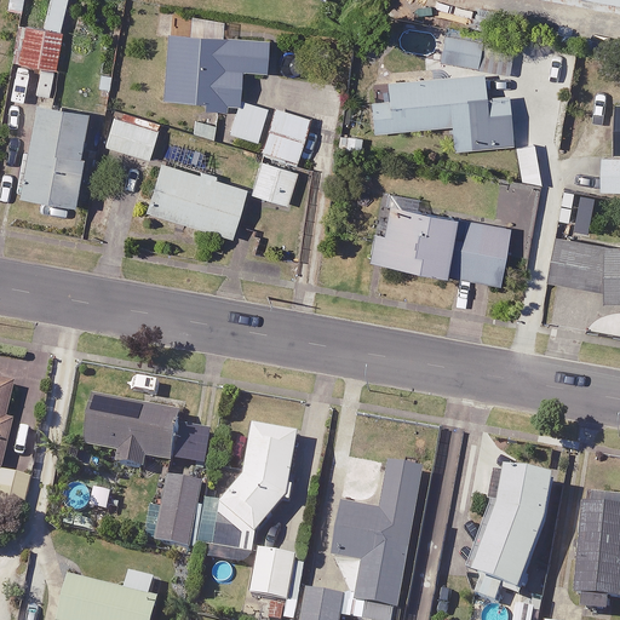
[(26,0),(9,0),(7,10),(23,13),(26,0)]
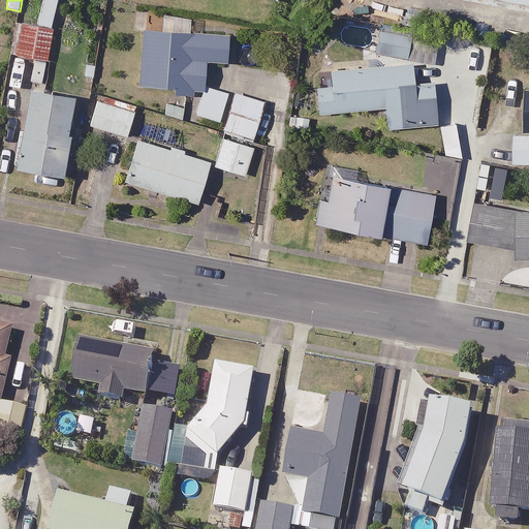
[(58,0),(43,0),(40,24),(22,21),(17,54),(49,59),(58,0)]
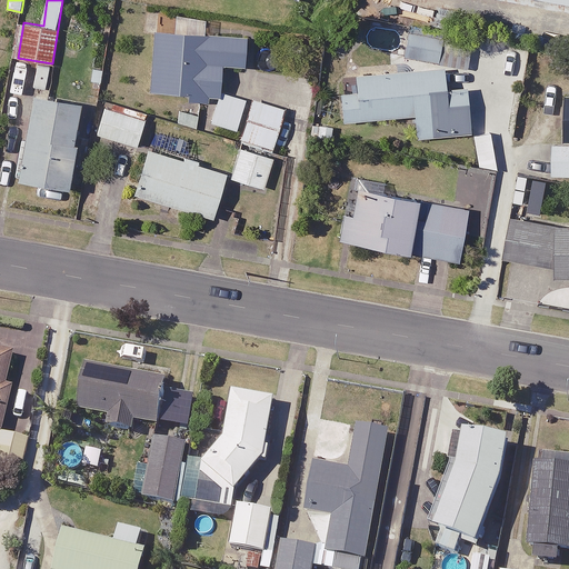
[(568,0),(505,0),(568,11),(568,0)]
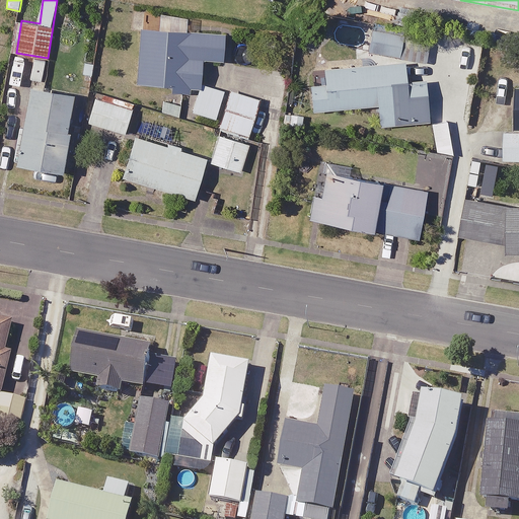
[(426,63),(429,50),(405,45),(408,31),(375,24),(370,51),(426,63)]
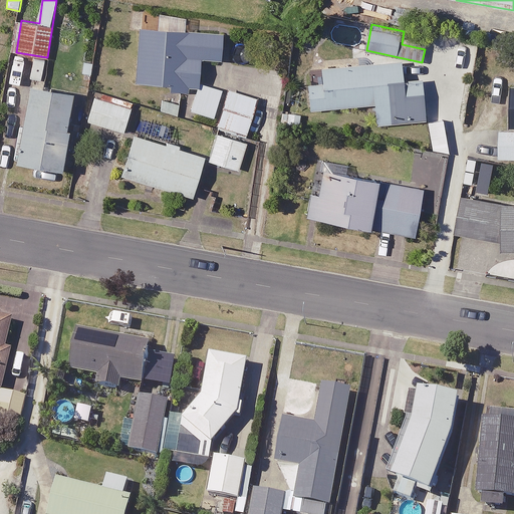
[(170,90),(188,91),(188,87),(198,87),(200,58),(223,59),(224,33),(140,29),(137,83),(171,84),(170,90)]
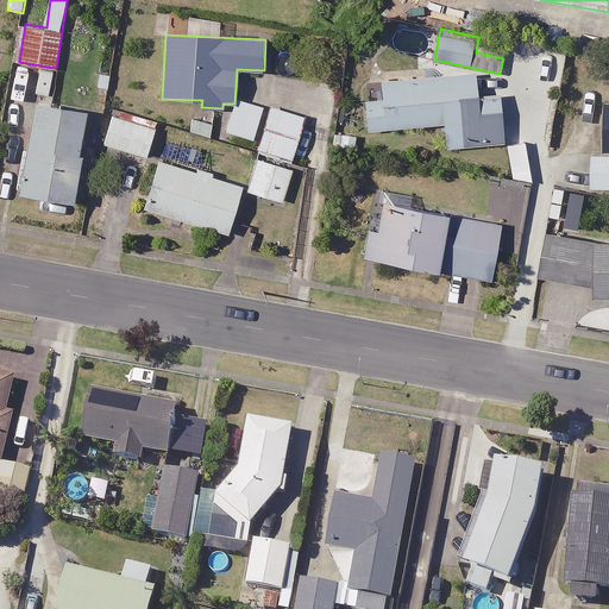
[(113,68),(101,64),(96,87),(82,83),(80,96),(106,102),(113,68)]
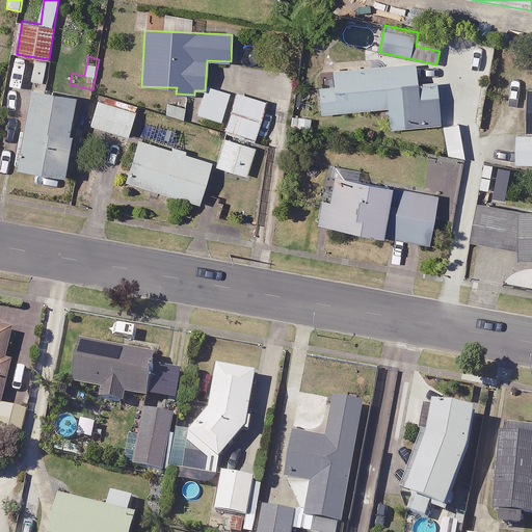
[(417,82),(416,63),(335,70),(337,86),(320,88),(322,113),(389,108),(390,128),(442,125),(437,81),(417,82)]
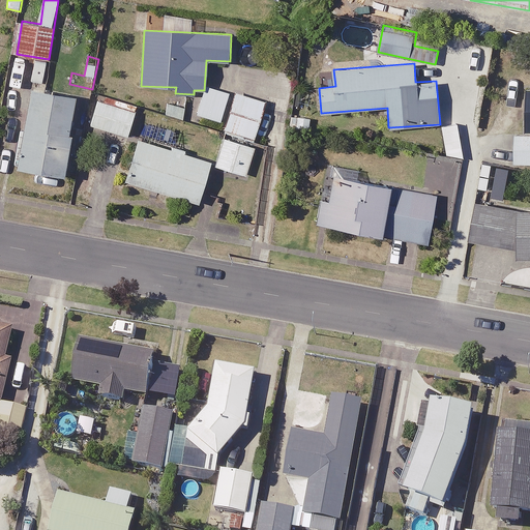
[(230,92),(206,85),(198,114),(222,121),(230,92)]
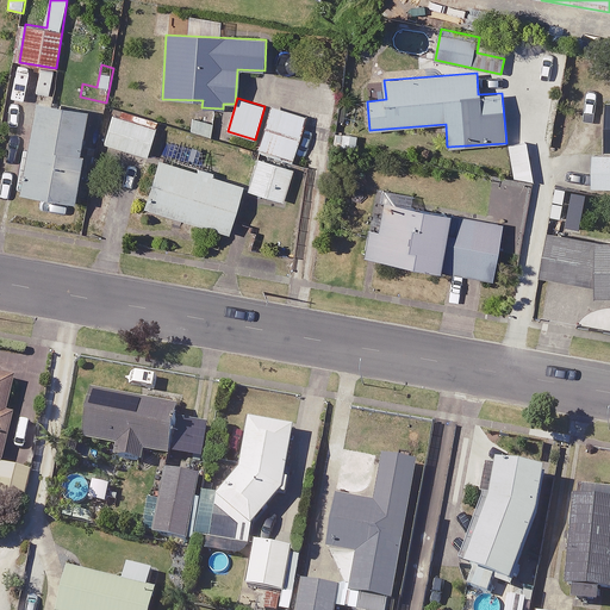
[(74,201),(82,155),(83,148),(89,111),(37,101),(29,147),(22,145),(13,191),(74,201)]
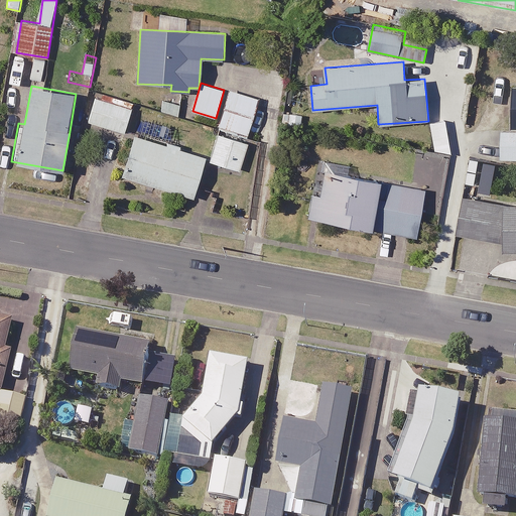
[(259,99),(230,90),(219,127),(247,136),(259,99)]
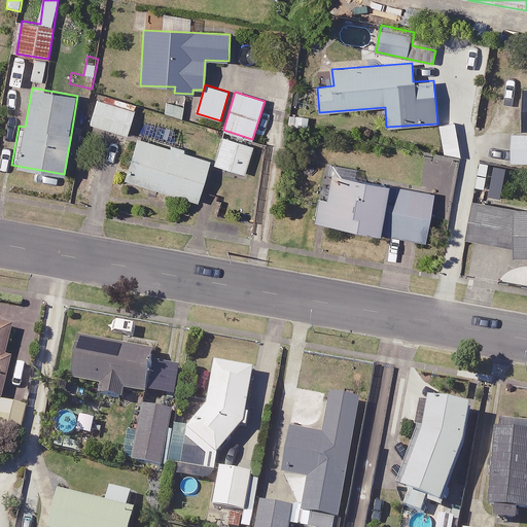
[(128,136),(138,103),(115,96),(112,102),(99,98),(90,124),(128,136)]
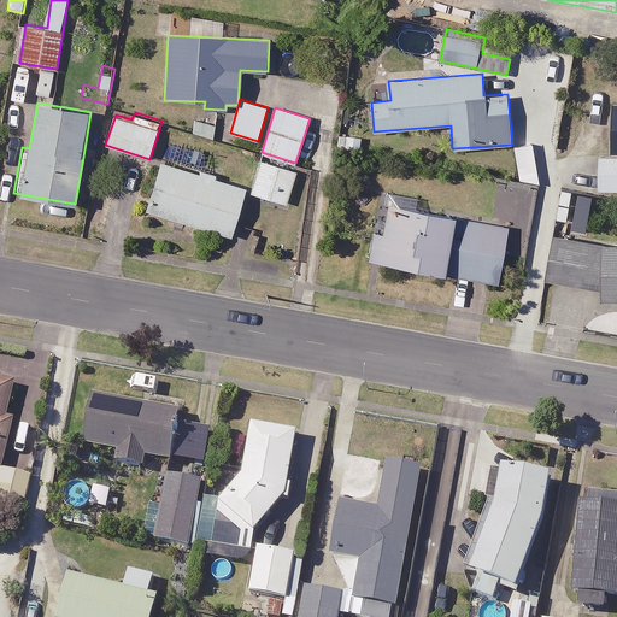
[(535,142),(515,145),(518,177),(539,175),(535,142)]
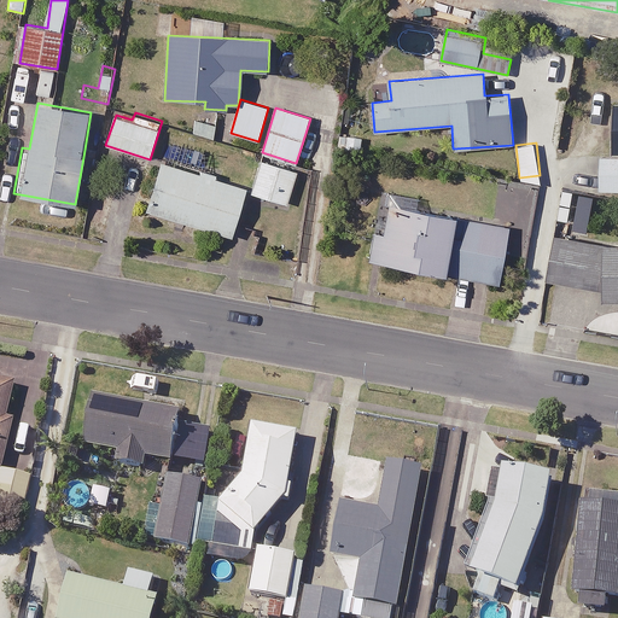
[(617,157),(600,157),(599,190),(617,190),(617,157)]
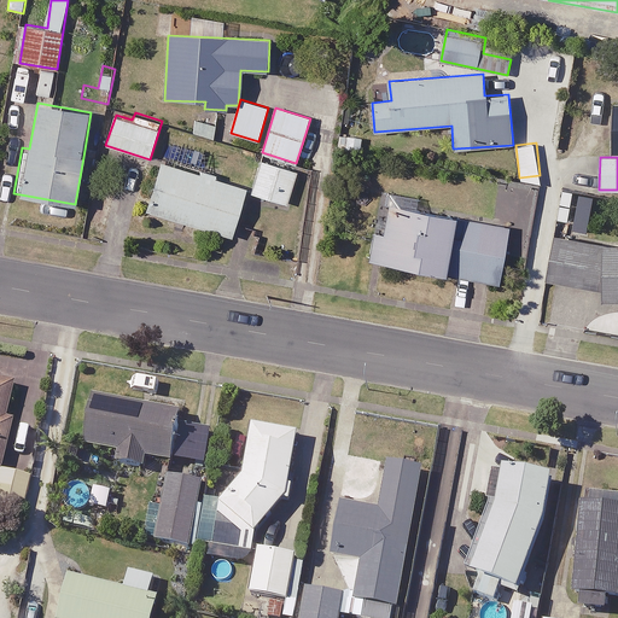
[(297,170),(262,161),(252,194),(287,204),(297,170)]
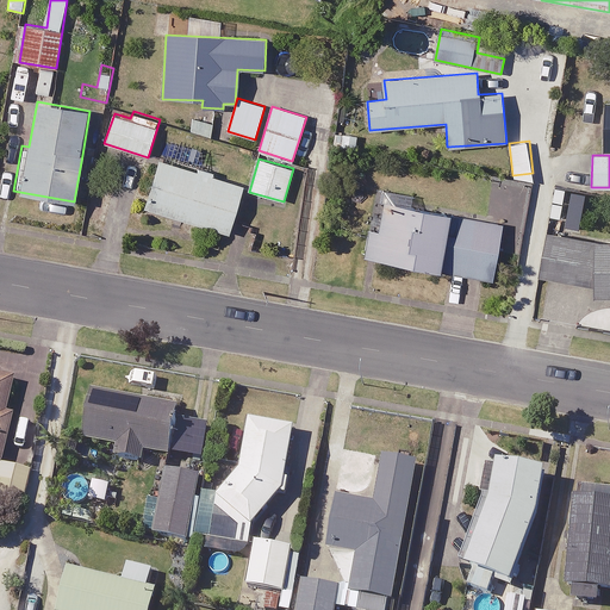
[(212,242),(216,229),(229,234),(243,186),(159,160),(144,209),(201,225),(198,237),(212,242)]
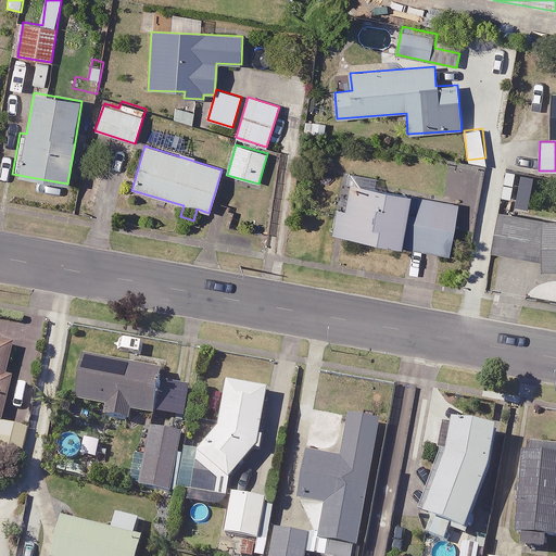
[(458,202),(343,181),(339,209),(333,235),(449,255),(458,202)]
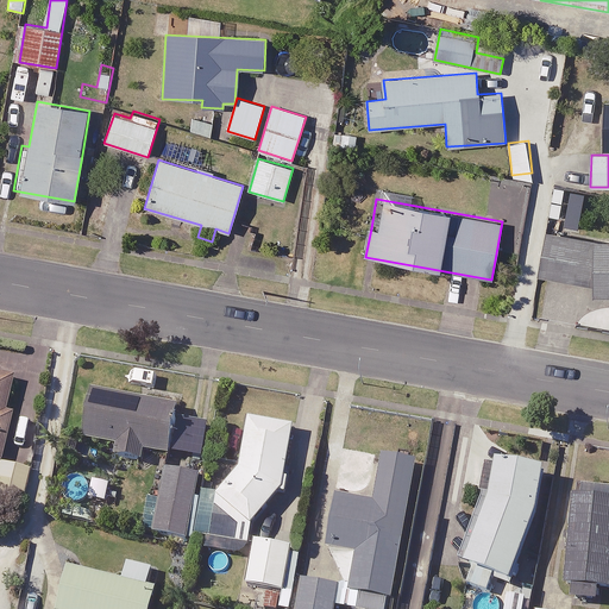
[(608,239),(601,239),(551,230),(541,277),(598,288),(598,299),(608,299),(608,239)]
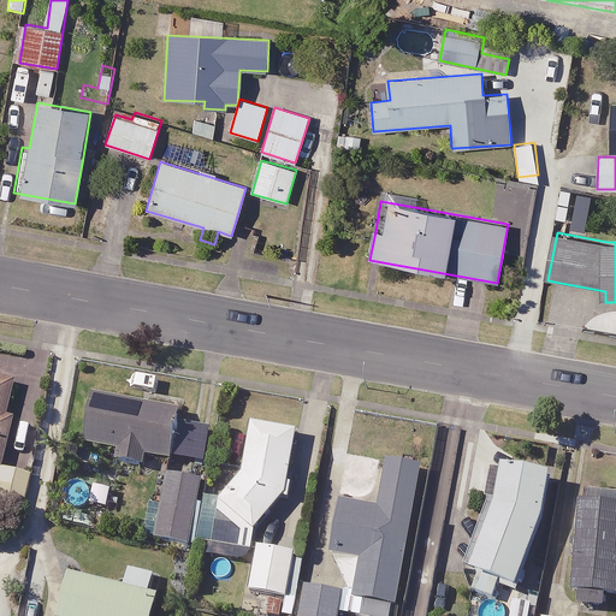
[(15,386),(0,381),(0,469),(1,469),(13,420),(6,419),(15,386)]
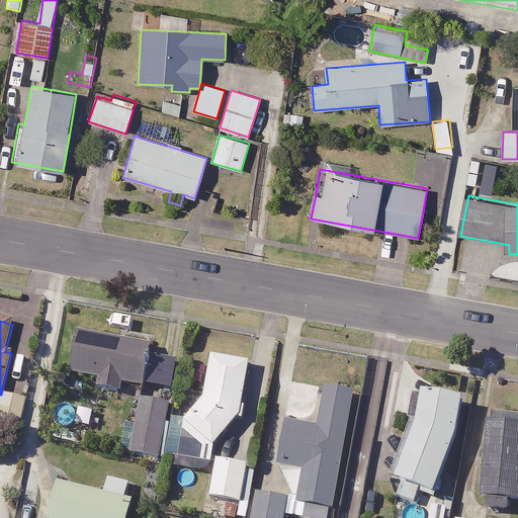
[(155,338),(123,331),(122,336),(121,341),(82,333),(73,374),(101,380),(99,389),(122,394),(124,384),(144,389),(152,352),(155,338)]
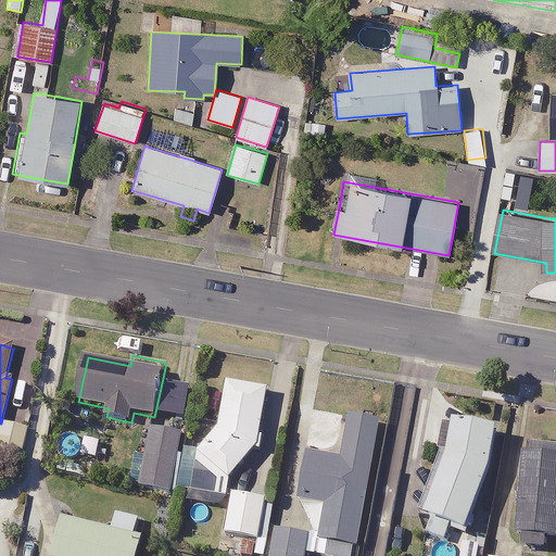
[(257,451),(262,452),(264,432),(269,389),(228,384),(223,426),(202,447),(194,494),(229,500),(232,481),(257,451)]
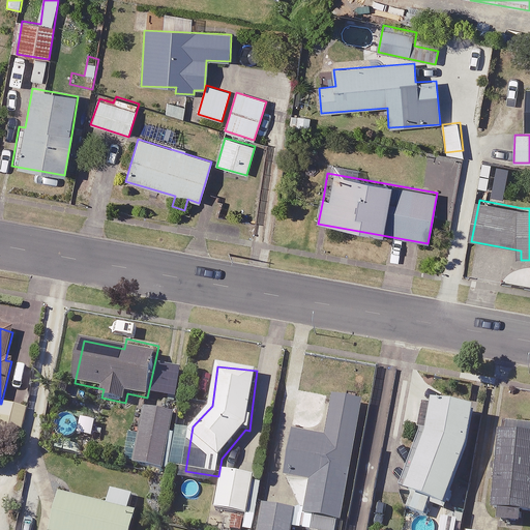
[(315,518),(312,529),(337,529),(364,405),(336,400),(328,441),(296,435),(286,481),(301,511),(307,512),(306,517),(315,518)]
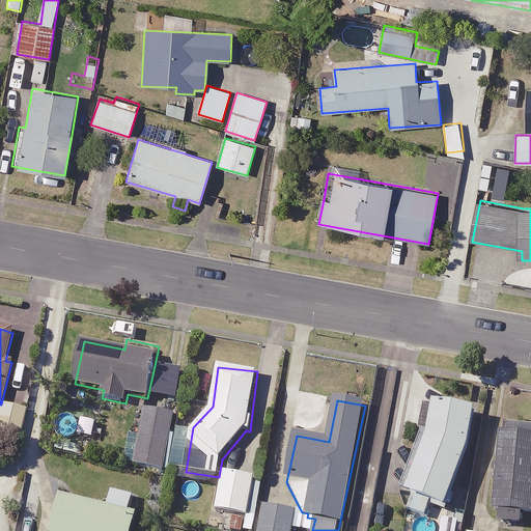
[(419,438),(400,492),(408,494),(407,497),(412,499),(408,510),(427,518),(431,506),(449,512),(469,453),(477,413),(426,402),(419,438)]
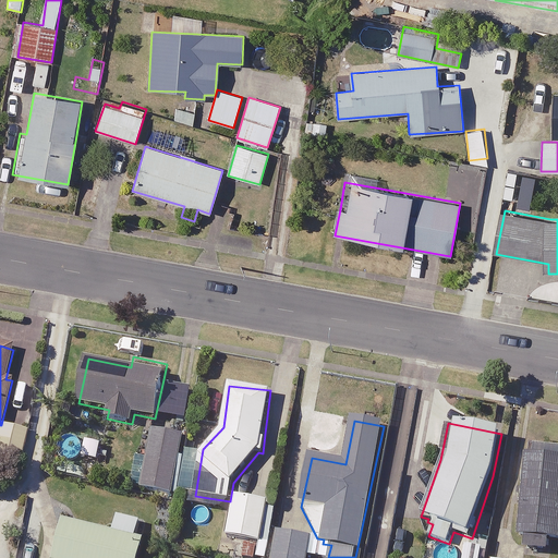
[(184,438),(155,432),(143,488),(172,495),(184,438)]
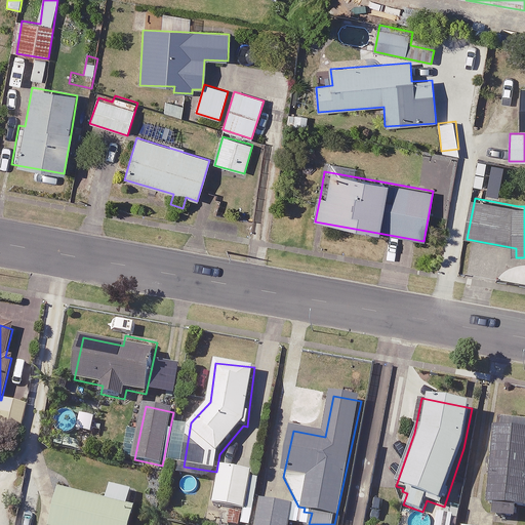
[(495,506),(494,518),(515,519),(516,508),(524,508),(524,426),(494,423),(487,505),(495,506)]
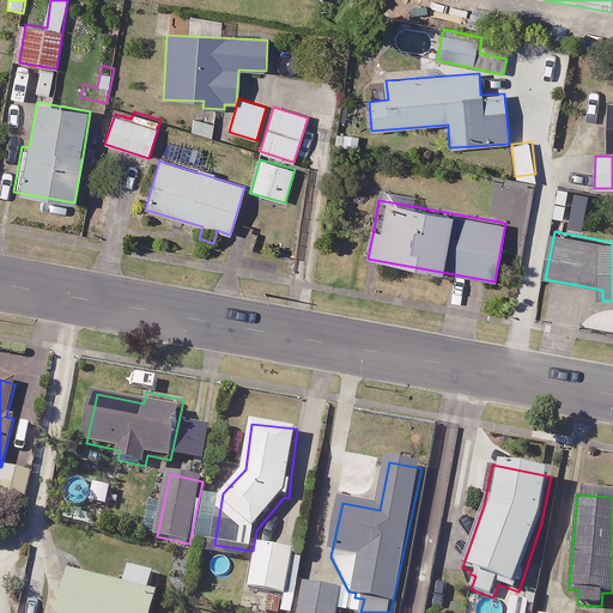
[(296,551),(259,545),(253,590),(289,596),(296,551)]
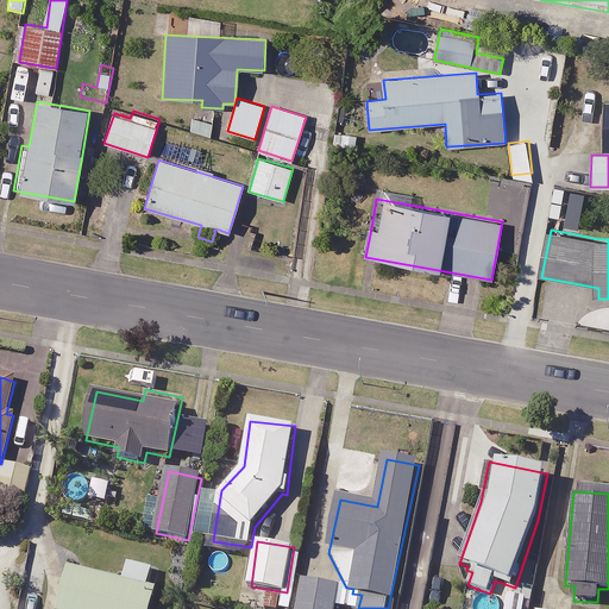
[(157,590),(150,589),(152,577),(129,571),(125,583),(71,570),(61,608),(152,608),(157,591),(157,590)]
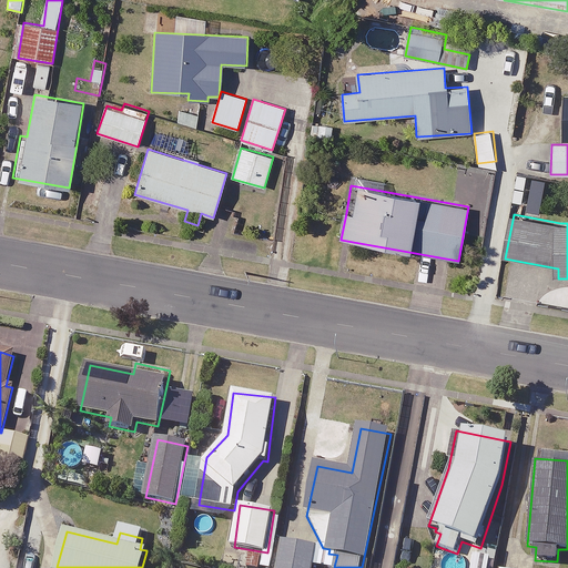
[(314,567),(318,548),(284,541),(279,567),(314,567)]
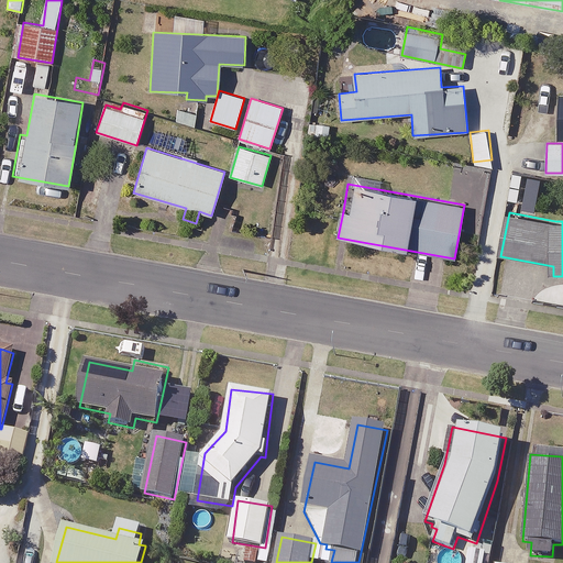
[(475,547),(471,562),(492,562),(495,551),(475,547)]
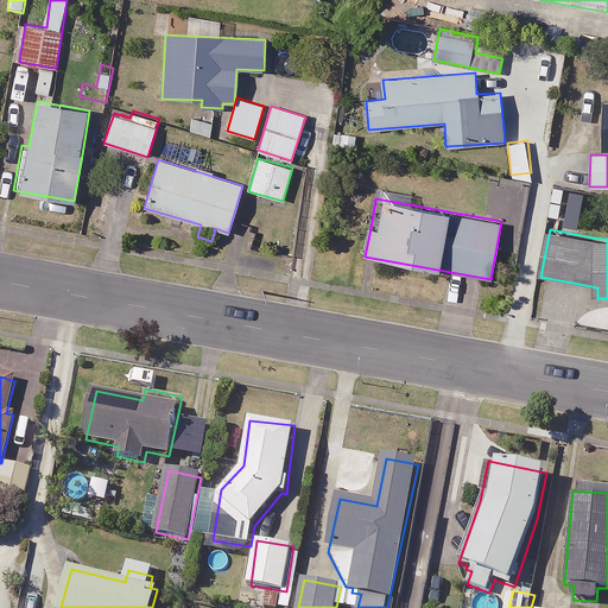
[(285,607),(289,597),(265,591),(261,607),(285,607)]
